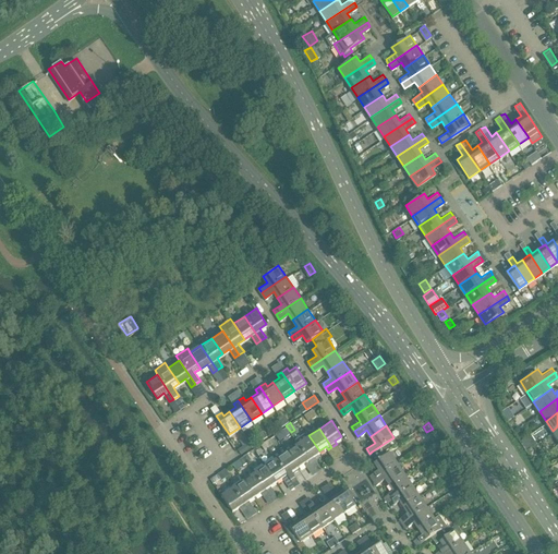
[(306,431),(294,438),(298,443),(310,461),(315,458),(313,455),(319,450),(306,431)]
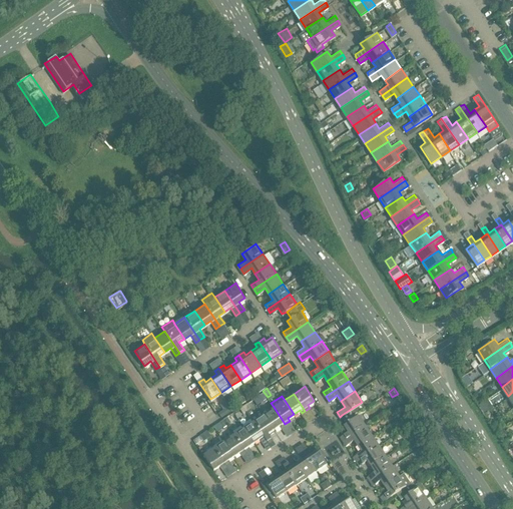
[(479,402),(478,403),(484,412),(493,406),(487,397),(486,397),(479,402)]
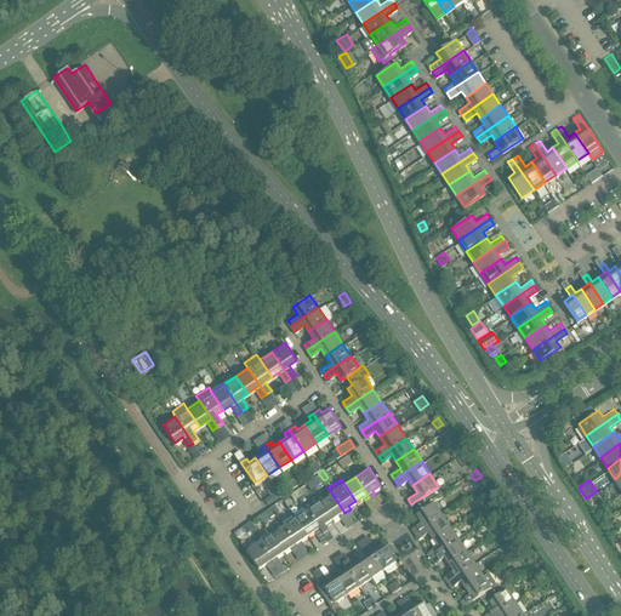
[(438,486),(414,502),(416,507),(442,490),(438,486)]
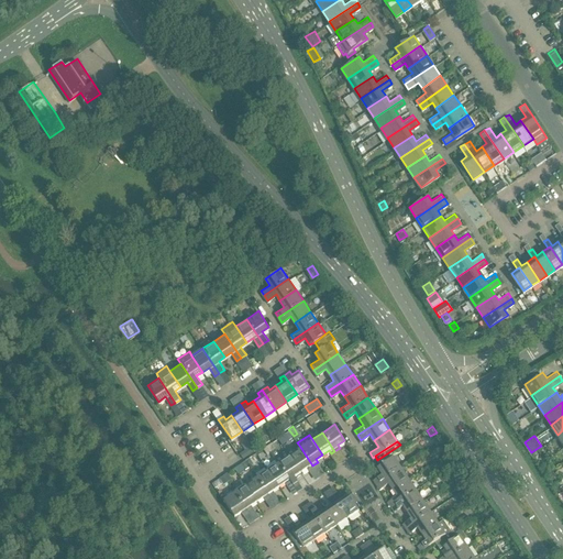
[(250,442),(243,447),(239,450),(243,457),(254,449),(250,442)]
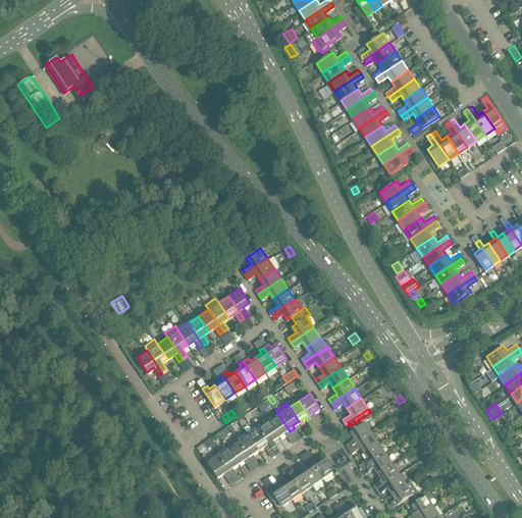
[(290,431),(278,414),(268,420),(278,435),(284,431),(286,434),(290,431)]
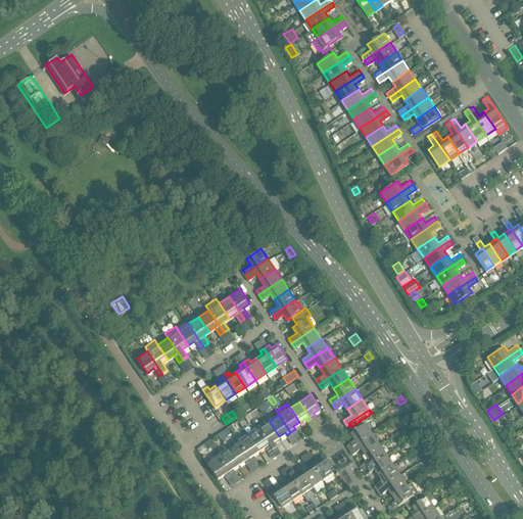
[(269,421),(258,428),(259,428),(273,451),(278,446),(273,439),(279,436),(269,421)]
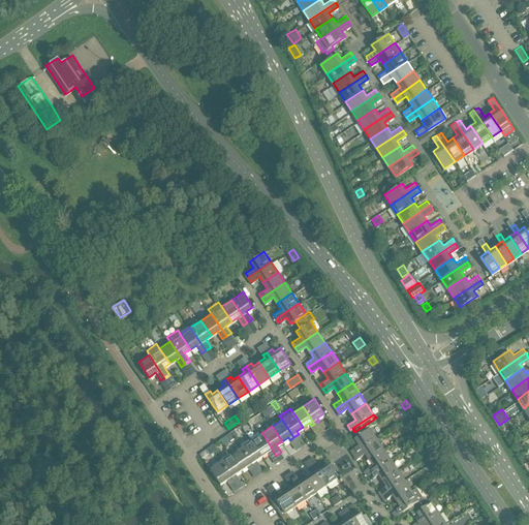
[(353,453),(376,437),(369,427),(354,437),(359,443),(350,449),(353,453)]
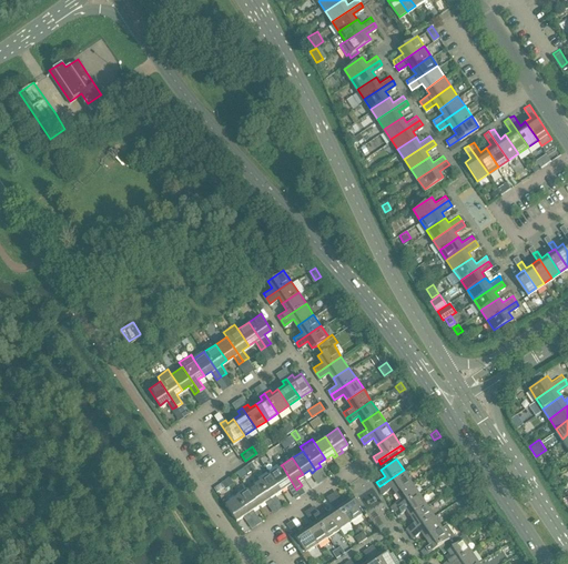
[(270,473),(281,489),(287,484),(290,487),(294,485),(282,465),(281,465),(270,473)]
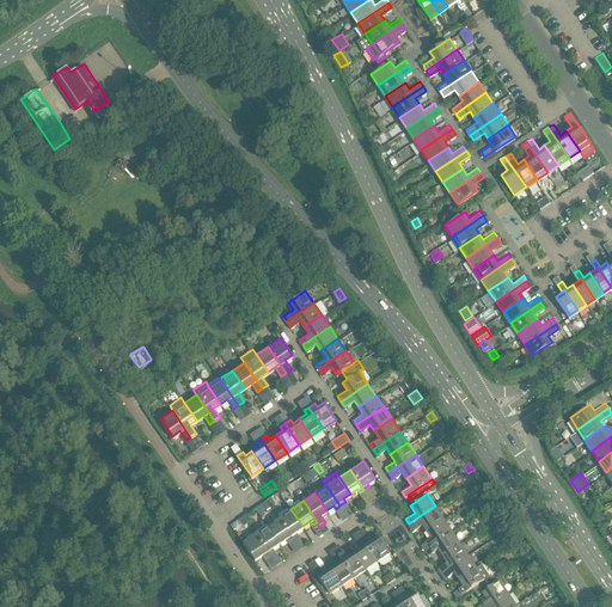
[(435,506),(409,523),(412,529),(422,522),(427,529),(444,519),(444,517),(435,506)]
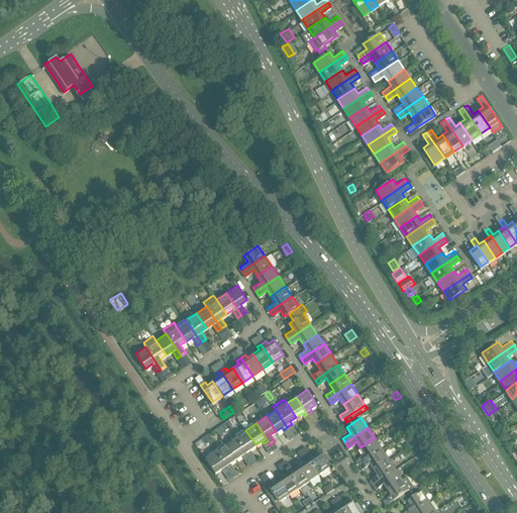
[(255,444),(245,430),(235,436),(235,437),(247,454),(251,451),(249,448),(255,444)]
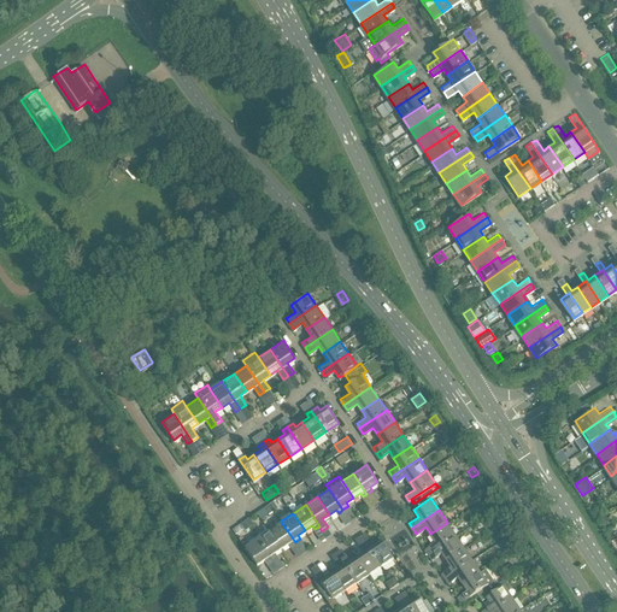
[(269,529),(281,547),(288,541),(291,545),(295,542),(281,522),(281,521),(269,529)]
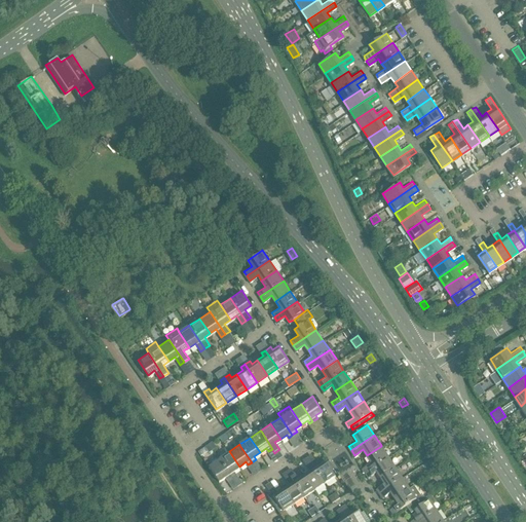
[(365,471),(388,455),(381,445),(381,446),(367,455),(370,461),(363,467),(365,471)]
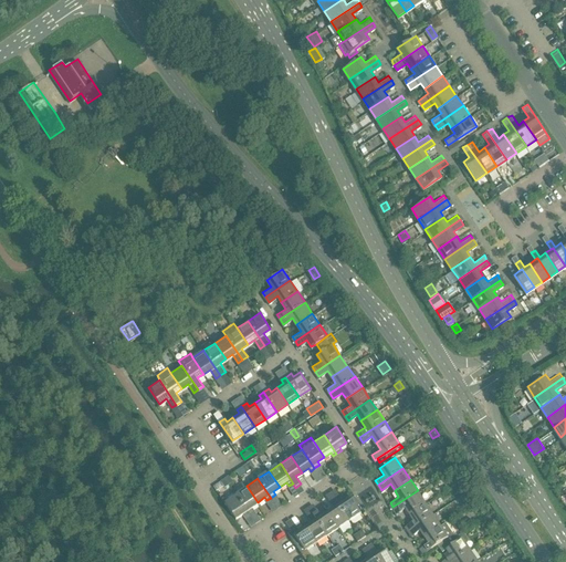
[(258,502),(247,486),(236,493),(249,512),(254,509),(252,506),(258,502)]
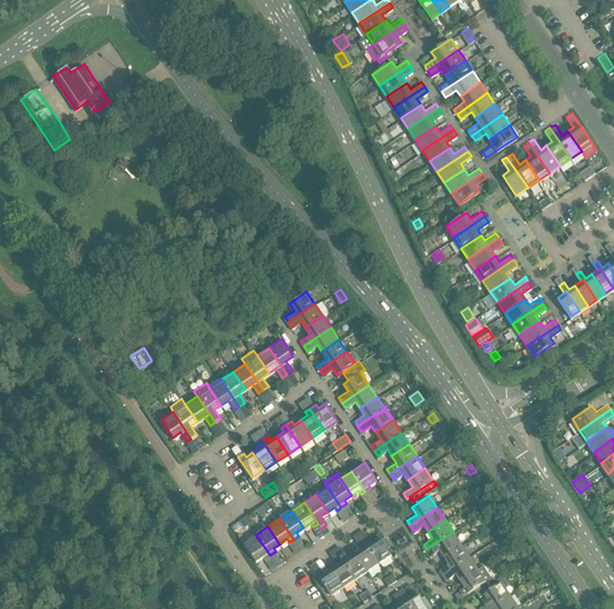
[(453,531),(426,549),(429,554),(439,548),(444,555),(462,543),(453,531)]
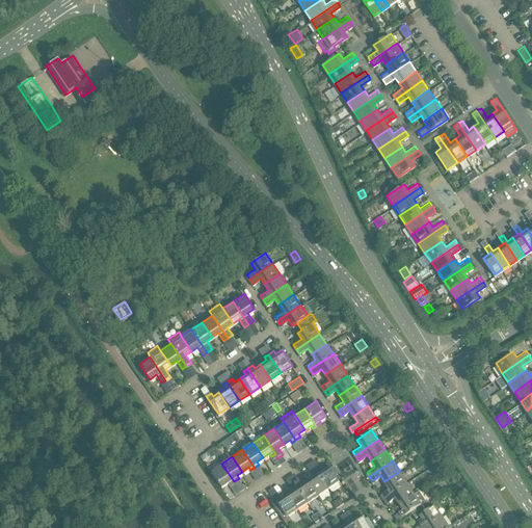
[(234,481),(221,464),(211,470),(221,485),(228,481),(230,484),(234,481)]
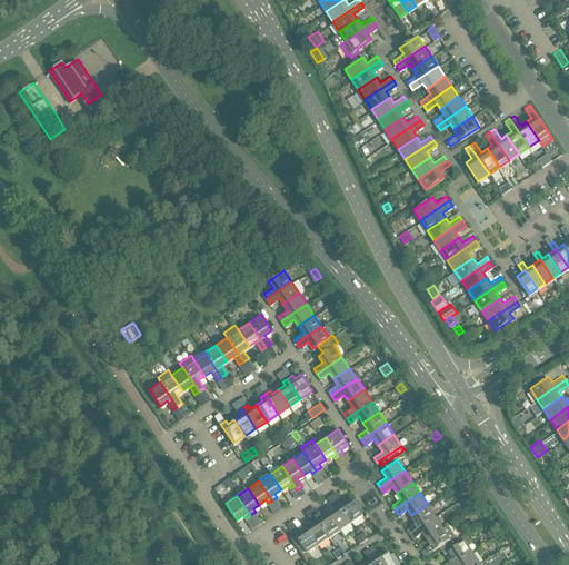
[(338,502),(351,522),(362,513),(351,497),(345,502),(342,498),(338,502)]
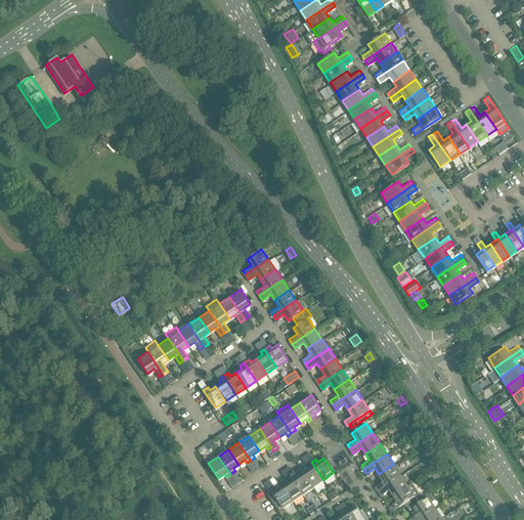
[(303,472),(313,486),(323,480),(311,462),(307,465),(309,468),(303,472)]
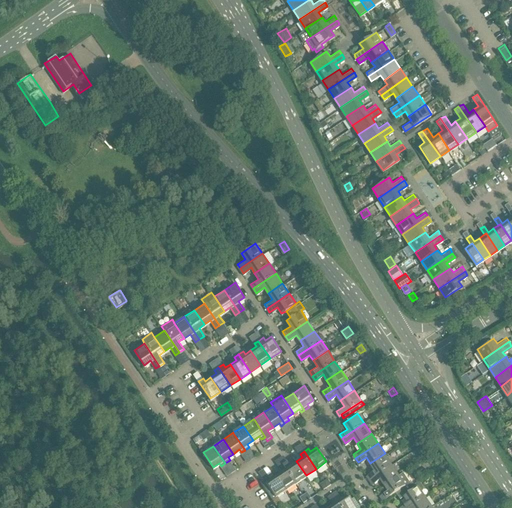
[(369,478),(391,463),(385,453),(370,463),(374,469),(366,474),(369,478)]
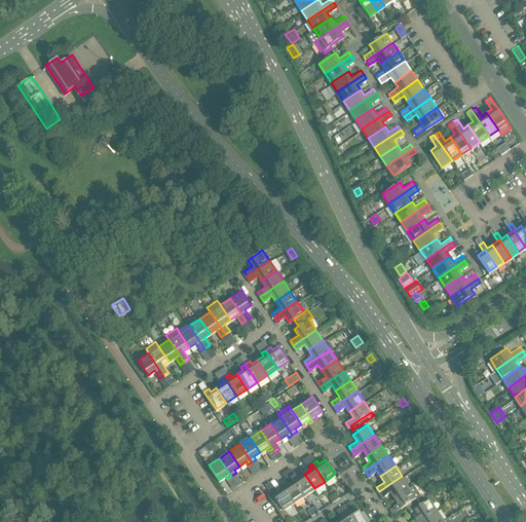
[(293,470),(289,473),(292,478),(304,495),(314,488),(304,474),(298,477),(293,470)]
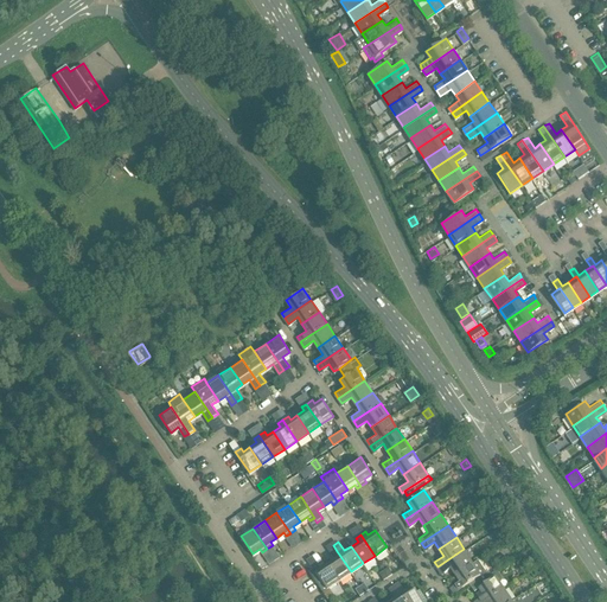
[(528,548),(522,552),(526,558),(532,555),(528,548)]
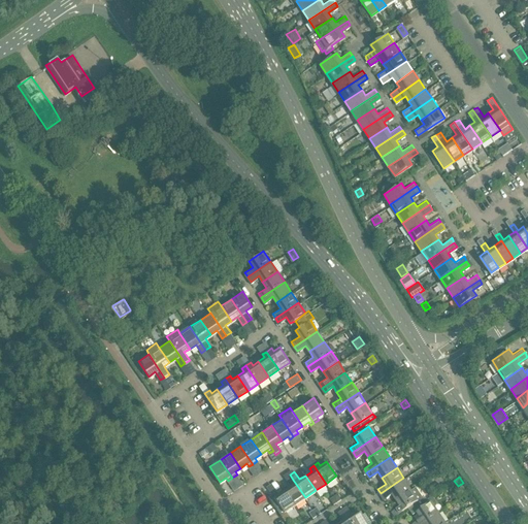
[(403,478),(381,493),(384,497),(392,492),(396,498),(410,488),(403,478)]
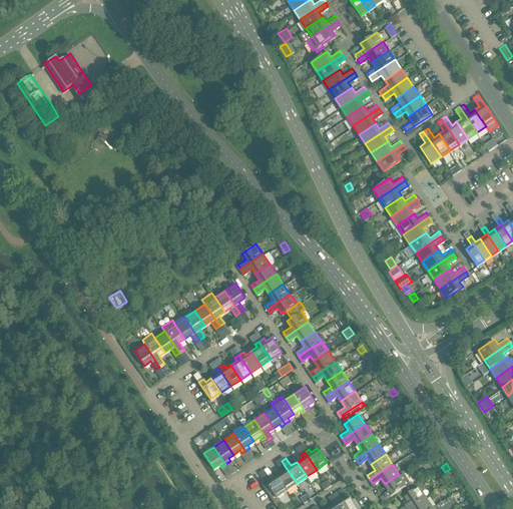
[(297,483),(285,466),(281,468),(283,471),(277,475),(287,489),(287,490),(297,483)]
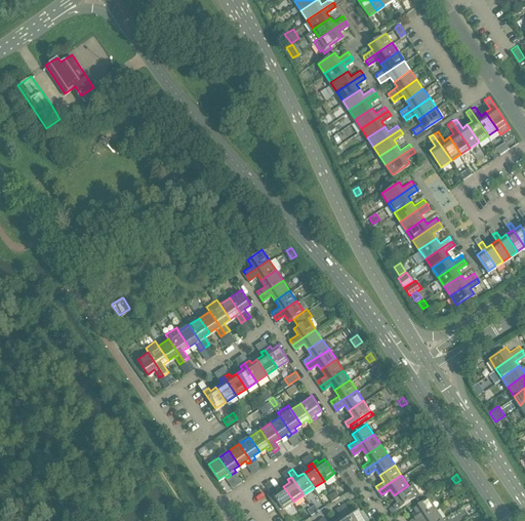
[(413,482),(408,485),(394,495),(397,501),(389,507),(393,512),(413,497),(415,501),(425,494),(423,494),(421,491),(420,492),(413,482)]
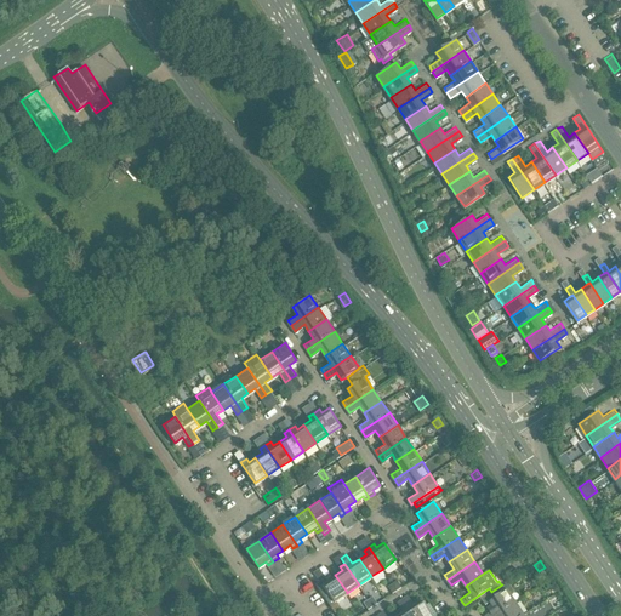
[(341,606),(336,599),(347,593),(347,592),(335,575),(328,580),(325,576),(320,580),(317,582),(335,610),(341,606)]
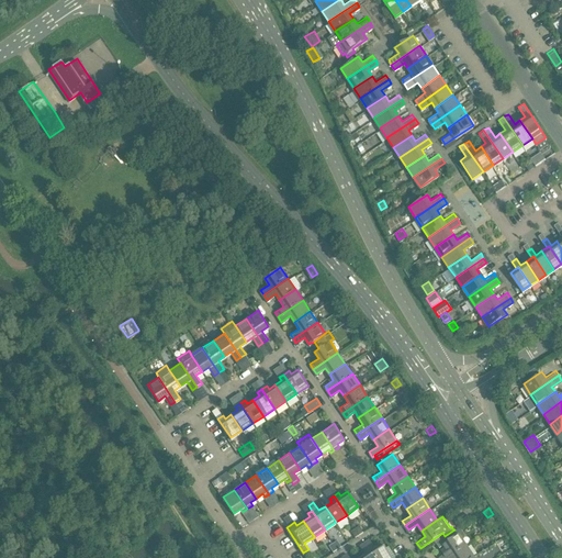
[(445,557),(465,544),(461,537),(464,533),(460,526),(453,529),(454,529),(445,536),(447,539),(442,543),(447,549),(438,555),(440,557),(445,557)]
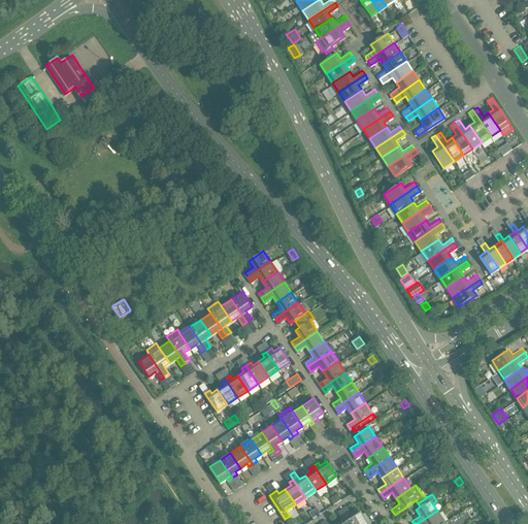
[(341,508),(352,523),(367,523),(368,523),(358,509),(352,513),(347,504),(341,508)]
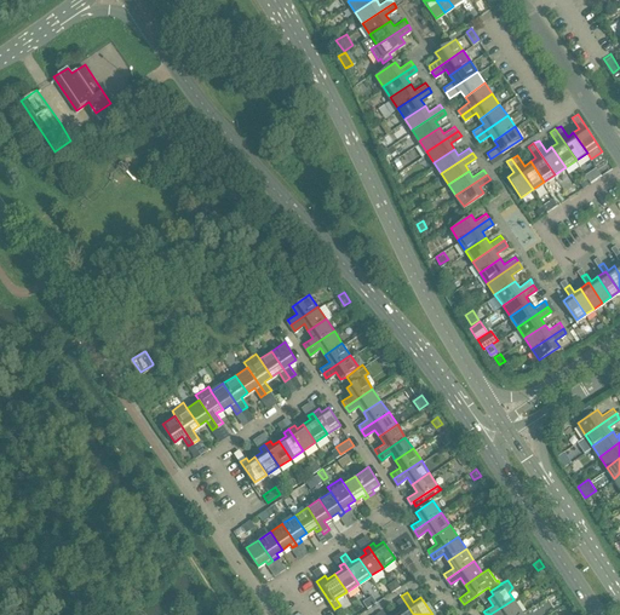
[(413,614),(401,596),(396,599),(403,609),(396,614),(413,614)]
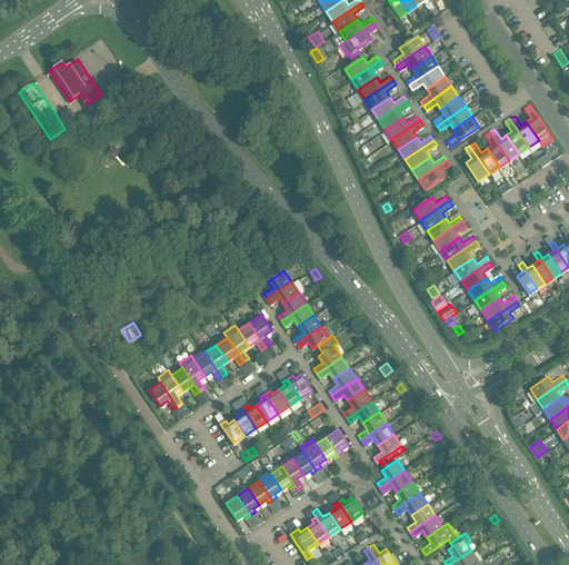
[(473,564),(479,562),(471,551),(450,564),(473,564)]
